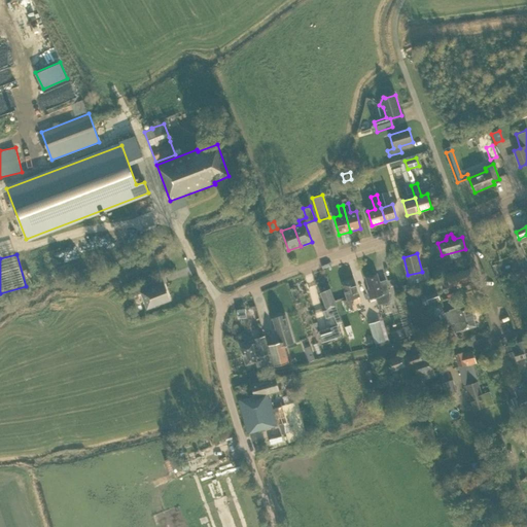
[(423,269),(426,280),(432,279),(429,267),(423,269)]
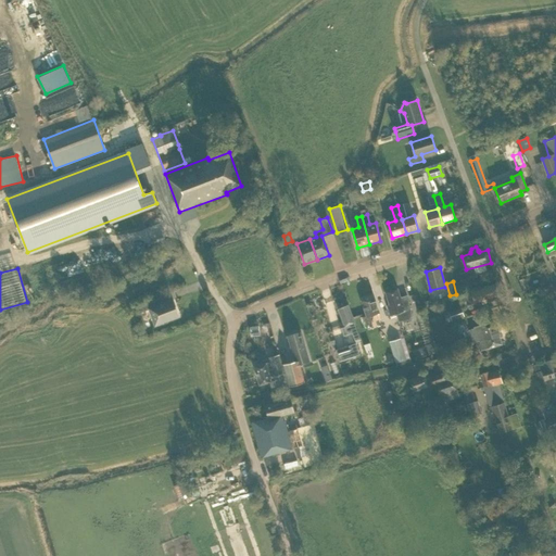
[(500,298),(495,283),(482,288),(481,286),(466,290),(468,299),(469,299),(471,305),(482,302),(482,304),(500,298)]
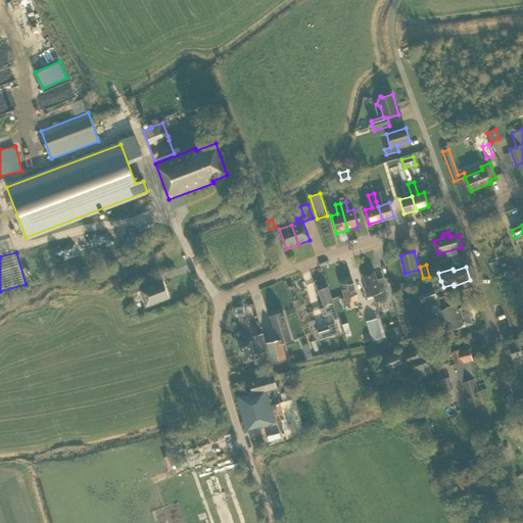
[(374,271),(363,275),(367,287),(364,288),(367,297),(373,295),(375,302),(388,299),(386,290),(383,290),(379,280),(377,281),(374,271)]
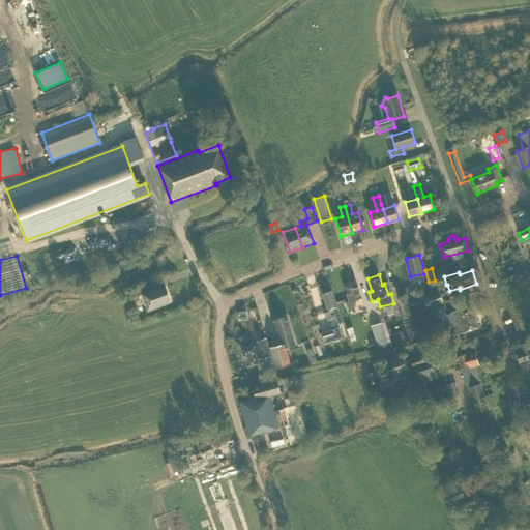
[(362,298),(356,283),(345,286),(349,301),(347,302),(349,310),(354,307),(352,301),(362,298)]
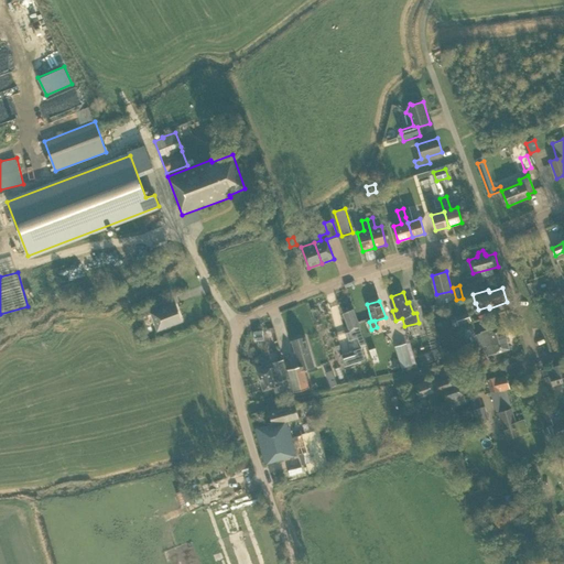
[(181,321),(175,304),(158,311),(154,303),(139,310),(142,316),(152,313),(158,329),(181,321)]
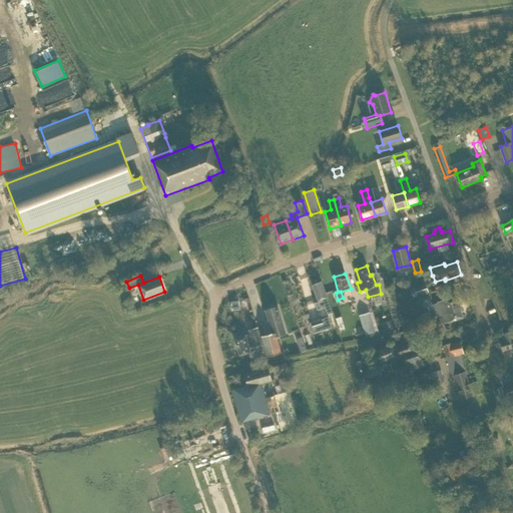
[(315,303),(317,302),(319,310),(326,307),(323,300),(328,298),(322,282),(312,285),(317,296),(313,298),(315,303)]
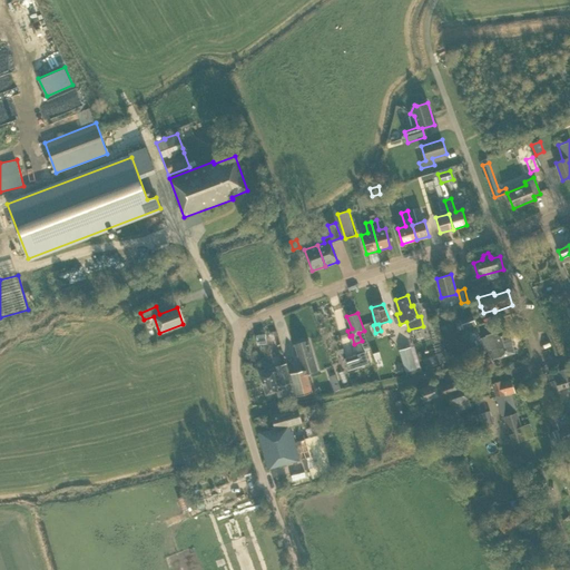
[(460,318),(463,330),(477,325),(473,314),(460,318)]
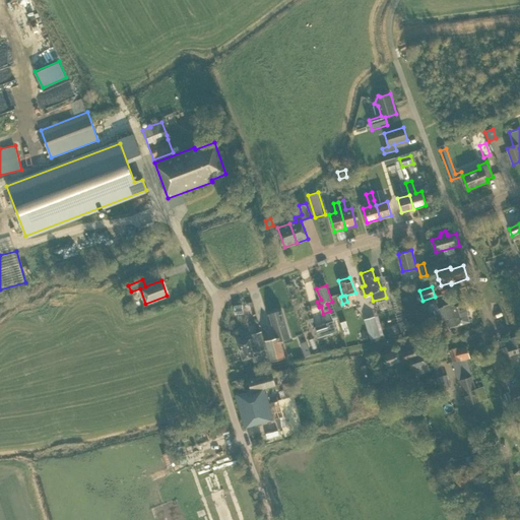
[(462,300),(449,304),(442,307),(443,307),(438,309),(442,321),(447,319),(450,328),(456,326),(469,321),(466,313),(467,313),(466,307),(465,308),(462,300)]
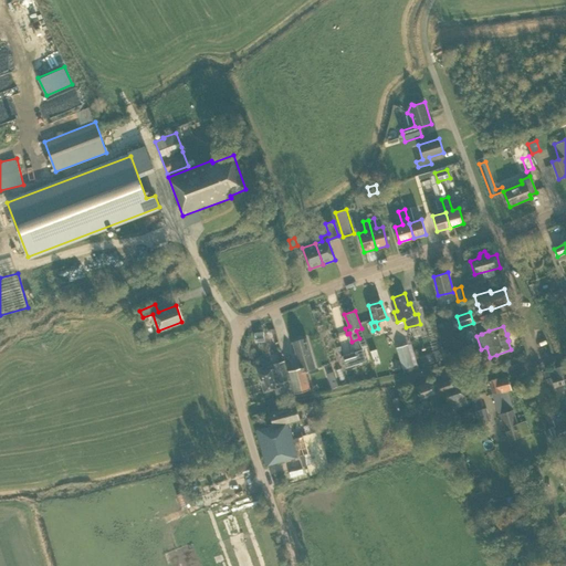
[(289,370),(295,394),(310,389),(305,371),(315,368),(306,337),(293,342),(299,362),(301,368),(289,370)]
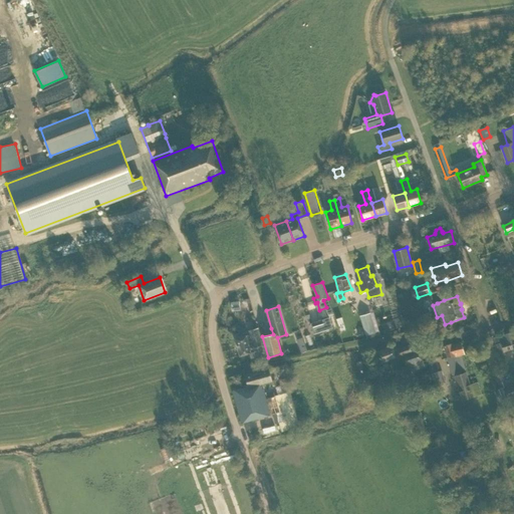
[(360,316),(366,335),(376,332),(370,313),(360,316)]
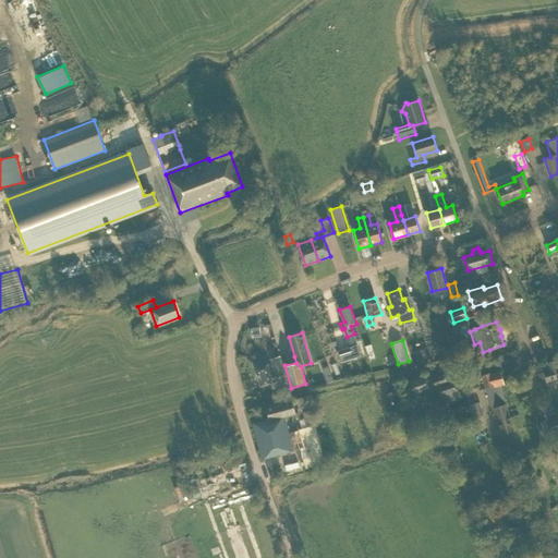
[(337,351),(340,362),(361,355),(358,344),(337,351)]
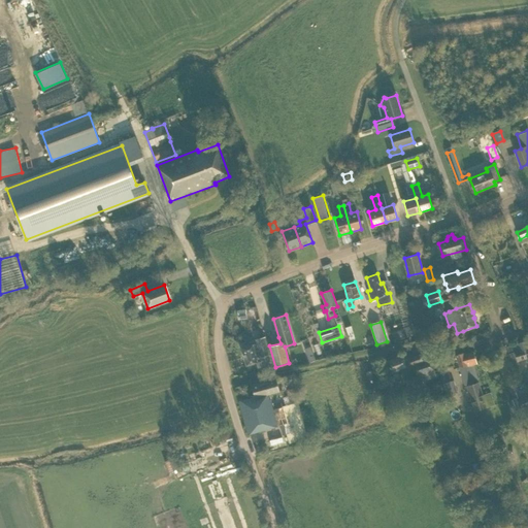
[(413,335),(410,328),(392,333),(394,342),(403,339),(403,338),(413,335)]
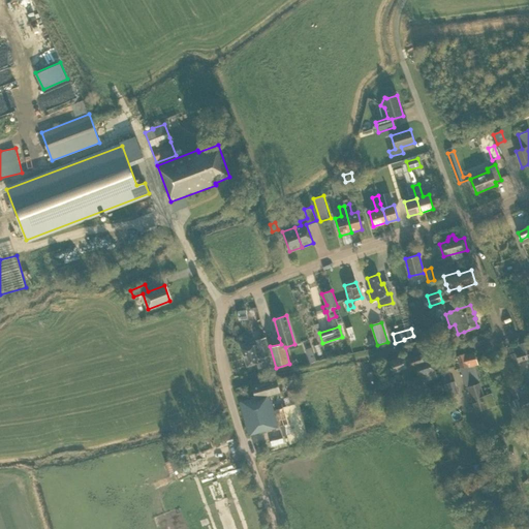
[(448,333),(433,338),(435,345),(450,339),(448,333)]
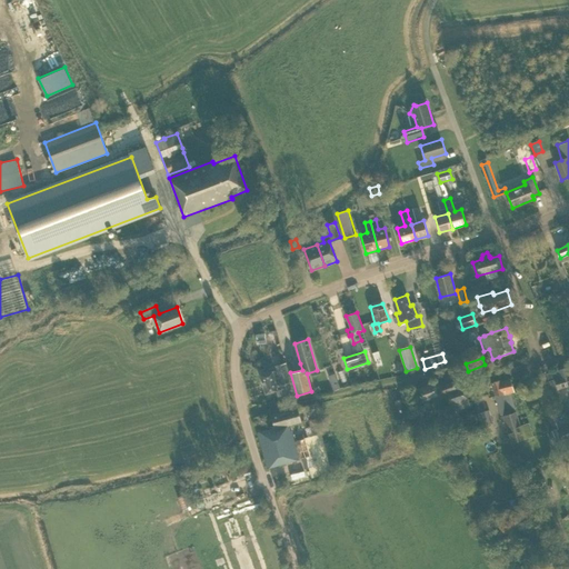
[(260,375),(266,393),(282,389),(281,385),(287,383),(290,382),(286,362),(276,366),(278,373),(277,373),(276,370),(260,375)]
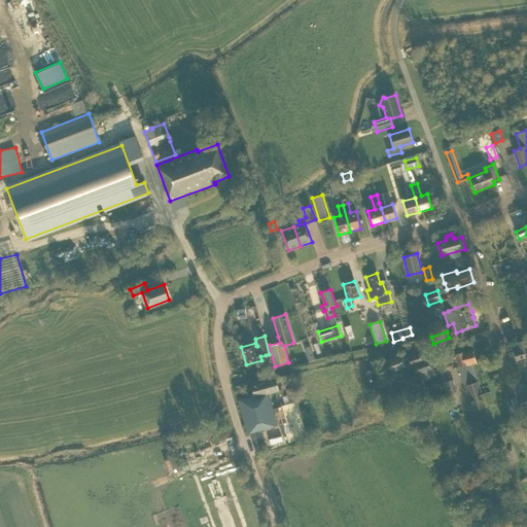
[(506,346),(512,361),(526,356),(526,343),(526,340),(506,346)]
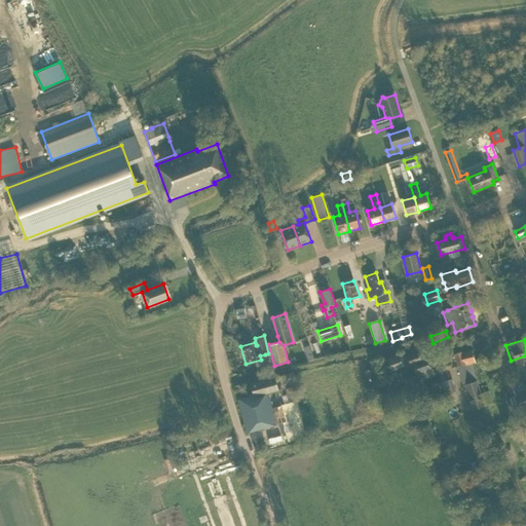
[(465,364),(466,365),(472,364),(472,363),(476,362),(472,349),(463,352),(462,351),(454,353),(457,366),(465,364)]
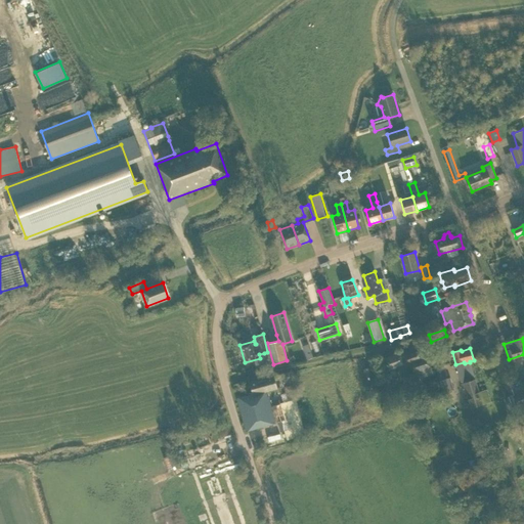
[(254,360),(256,367),(272,363),(268,352),(267,352),(264,353),(259,354),(260,358),(254,360)]
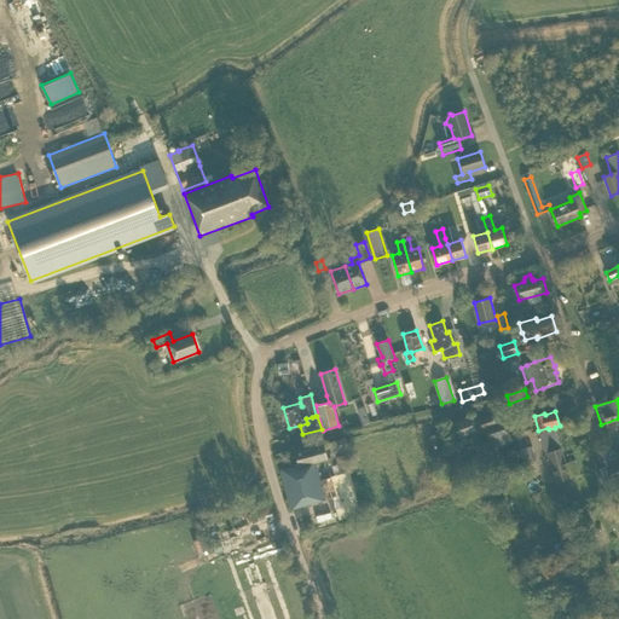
[(492,416),(476,421),(480,431),(484,429),(489,441),(498,438),(501,445),(512,441),(505,421),(495,424),(492,416)]
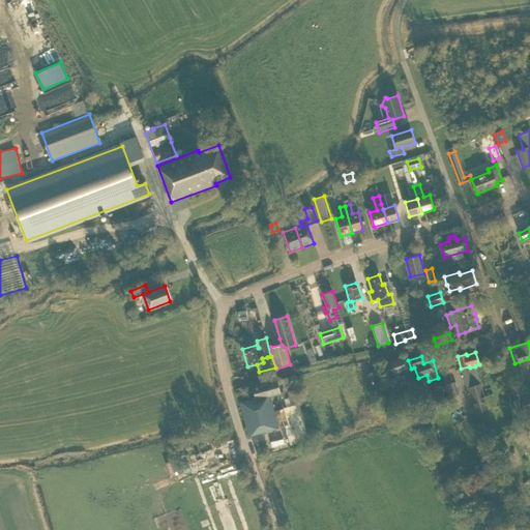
[(405,357),(389,362),(386,363),(385,361),(377,363),(381,381),(382,381),(383,383),(390,381),(390,379),(389,375),(392,373),(393,374),(409,369),(405,357)]
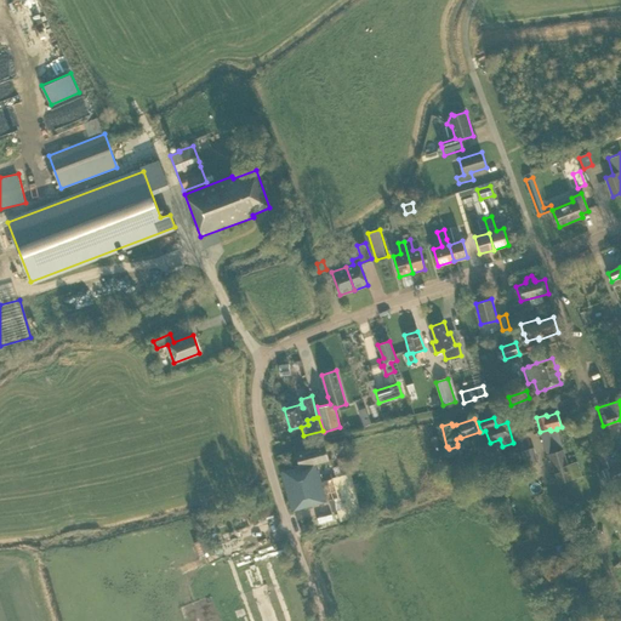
[(568,465),(557,429),(551,431),(550,429),(540,432),(547,454),(546,455),(548,463),(548,465),(550,468),(551,468),(551,471),(554,469),(558,484),(581,477),(577,462),(568,465)]
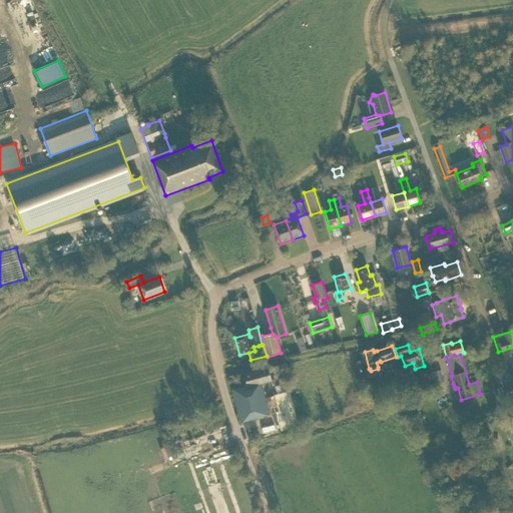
[(356,361),(360,374),(368,372),(364,359),(356,361)]
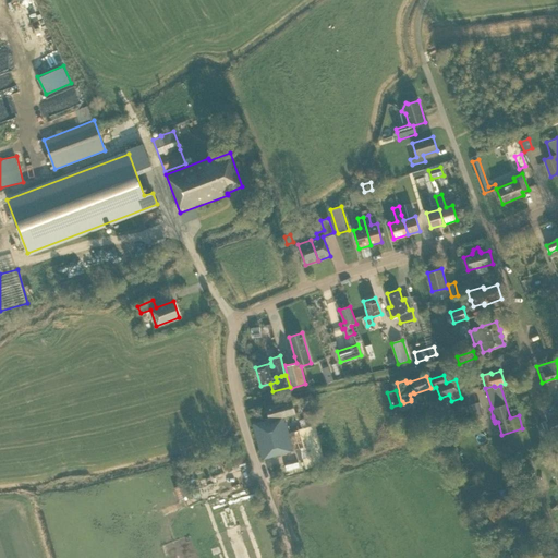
[(473,420),(482,416),(473,390),(464,393),(473,420)]
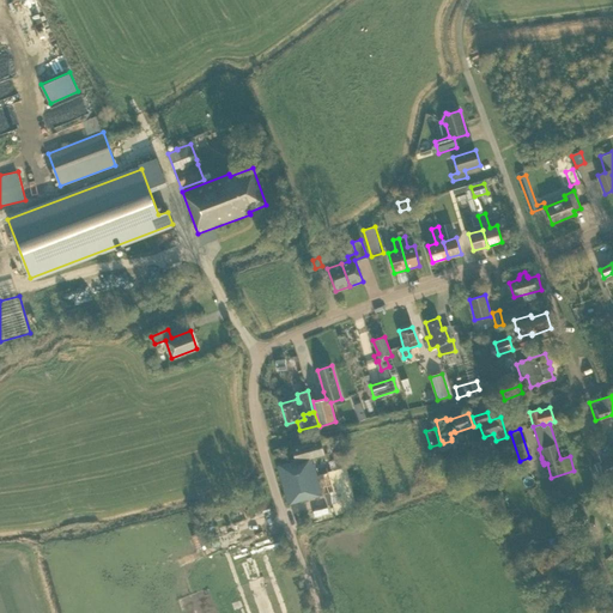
[(320,495),(310,459),(325,454),(321,439),(292,447),(296,461),(277,466),(287,504),(320,495)]
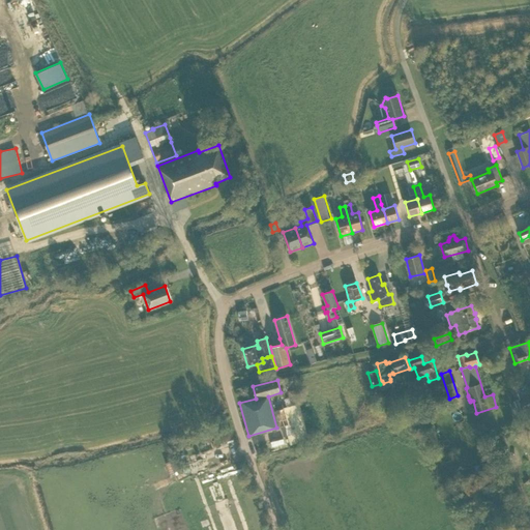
[(433,388),(437,402),(445,399),(441,385),(433,388)]
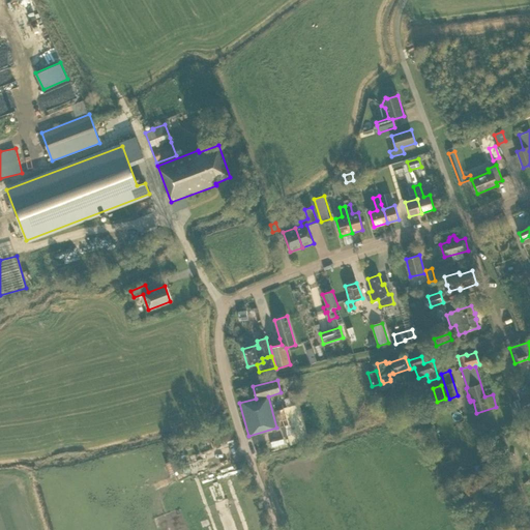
[(291,406),(297,404),(295,394),(289,396),(291,406)]
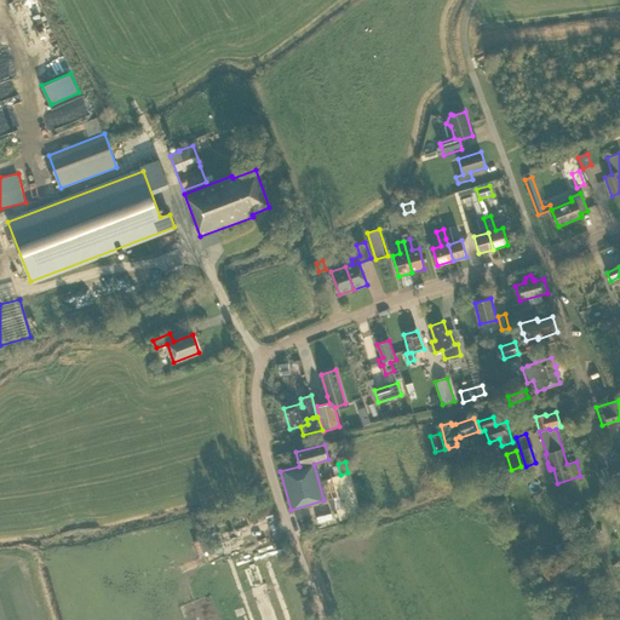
[(619,478),(619,464),(609,469),(614,482),(619,478)]
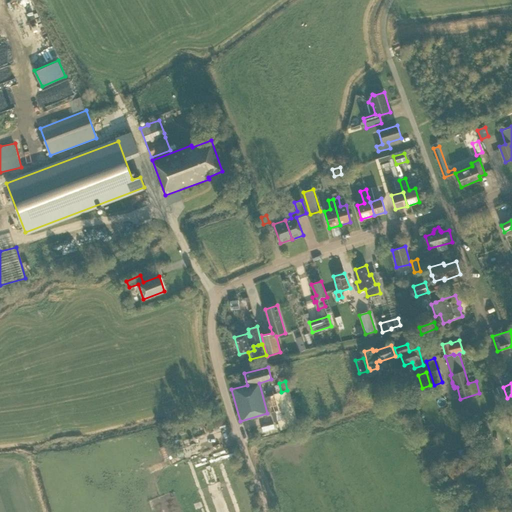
[(493,390),(498,402),(506,399),(501,387),(493,390)]
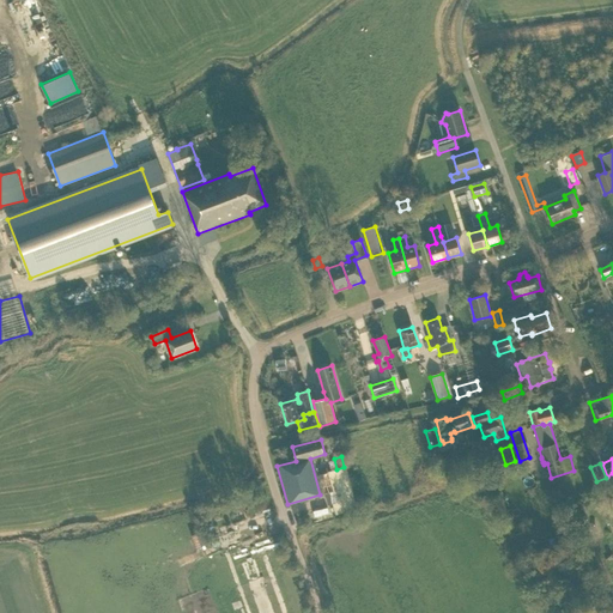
[(320,477),(325,492),(334,489),(329,473),(320,477)]
